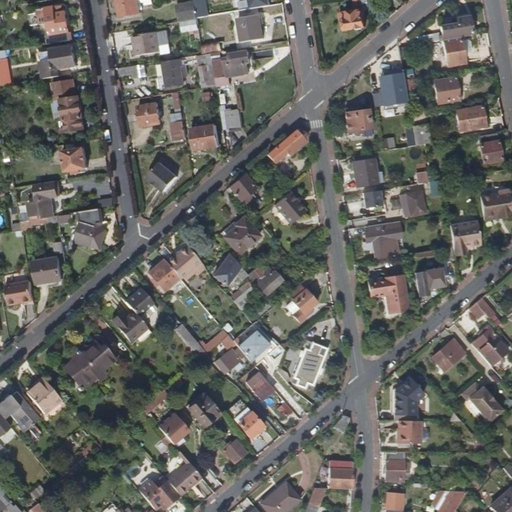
[(140,3),(154,1),(153,0),(119,0),(122,17),(142,14),(140,3)]
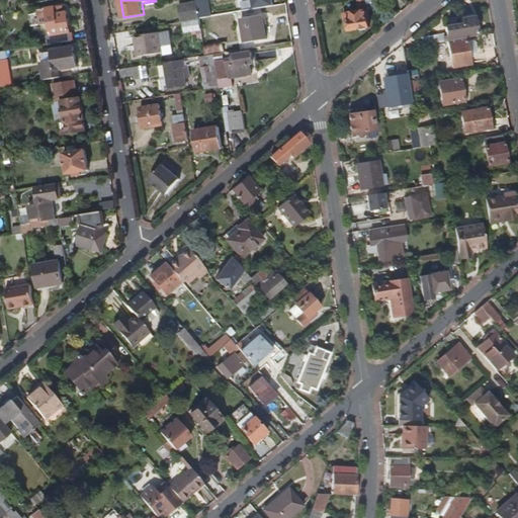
[(363,0),(354,0),(355,9),(365,8),(363,0)]
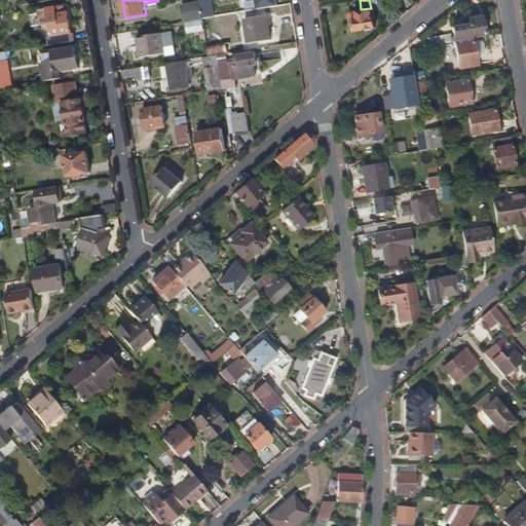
[(203,20),(200,2),(183,5),(186,23),(188,23),(203,20)]
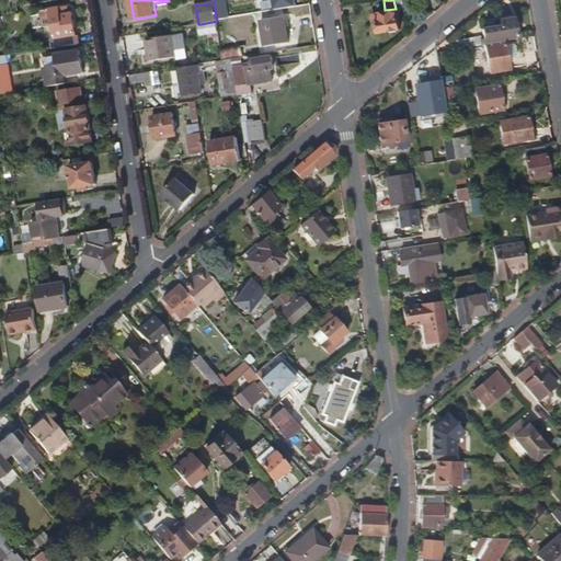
[(79,45),(73,15),(69,16),(67,16),(66,9),(43,13),(46,29),(55,26),(58,41),(53,41),(54,48),(79,45)]
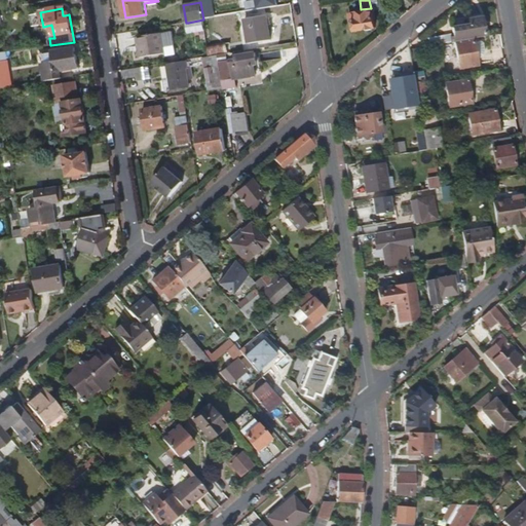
[(374,28),(371,11),(348,14),(349,23),(352,22),(354,31),(374,28)]
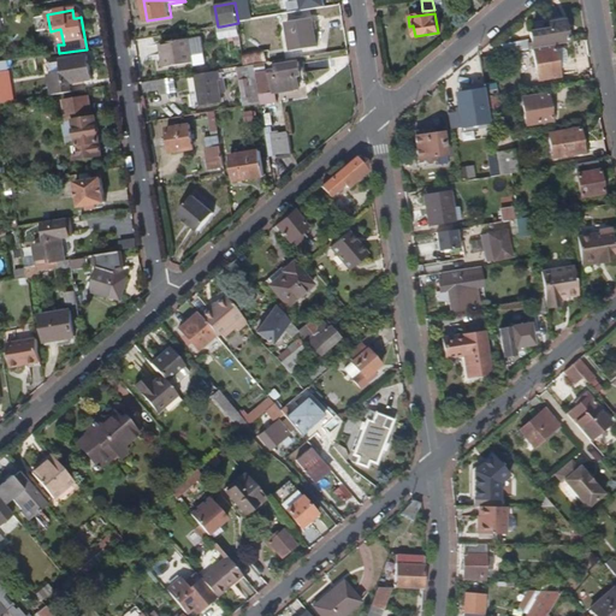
[(490,47),(491,54),(531,48),(551,45),(566,42),(570,41),(569,29),(563,29),(562,17),(545,19),(546,30),(526,33),(527,43),(515,46),(515,43),(490,47)]
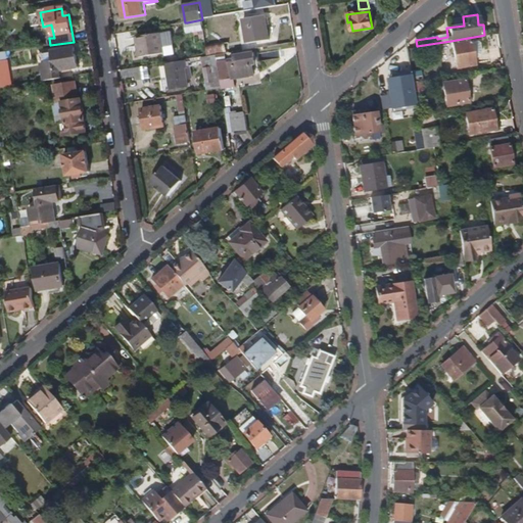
[(246,43),(268,40),(264,15),(242,18),(246,43)]
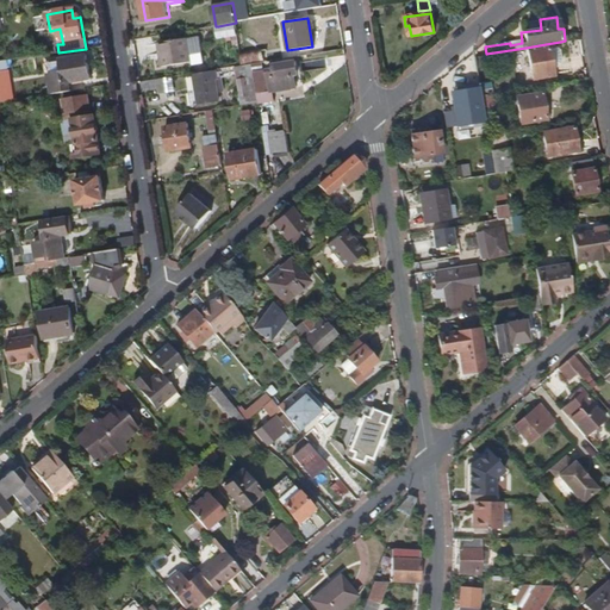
[(238,35),(236,23),(218,26),(221,38),(238,35)]
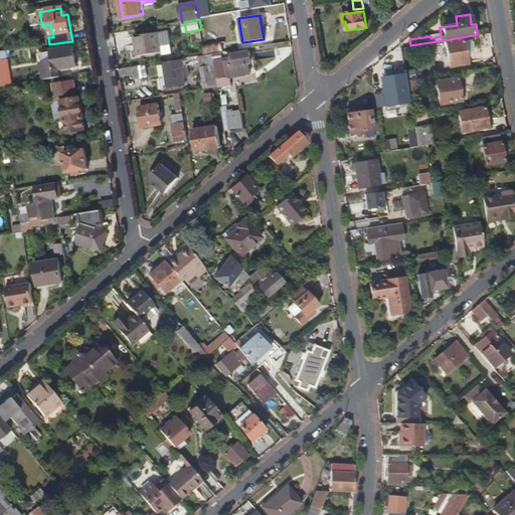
[(163,52),(159,32),(135,37),(139,57),(163,52)]
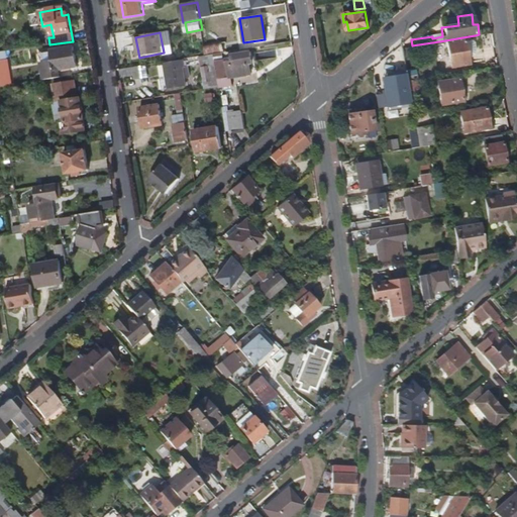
[(462,37),(445,40),(448,66),(467,64),(466,55),(463,40),(462,37)]
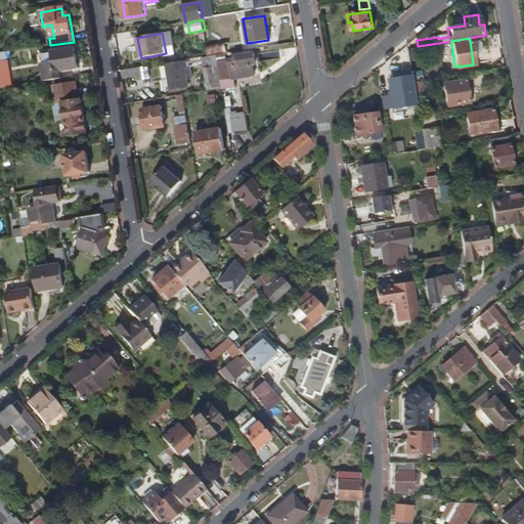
[(476,41),(470,41),(472,55),(478,54),(480,52),(479,43),(476,41)]
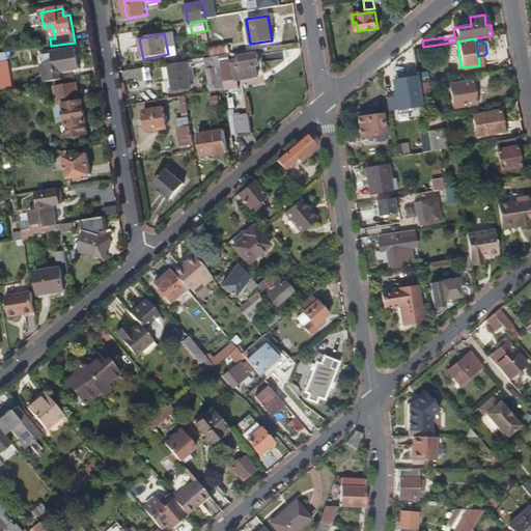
[(81,70),(77,49),(52,53),(54,63),(44,65),(46,76),(62,73),(81,70)]
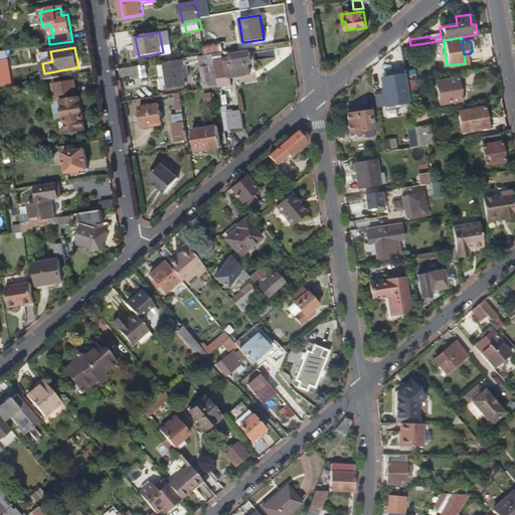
[(249,72),(248,62),(250,62),(248,48),(230,51),(232,65),(227,65),(229,76),(249,72)]
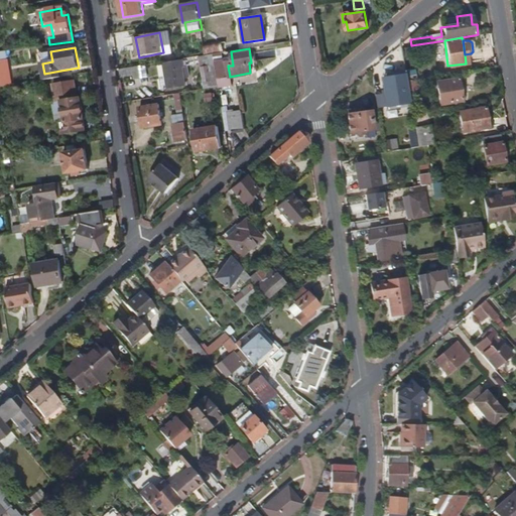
[(226,78),(222,52),(215,54),(219,79),(226,78)]
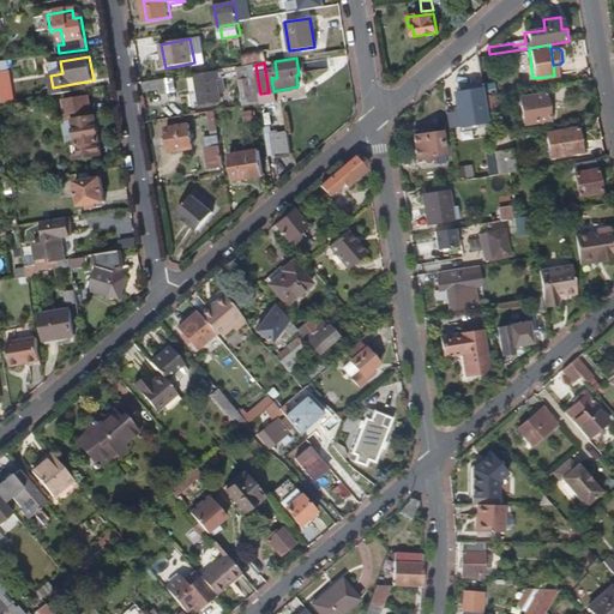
[(256,104),(248,66),(246,66),(239,67),(246,106),(256,104)]
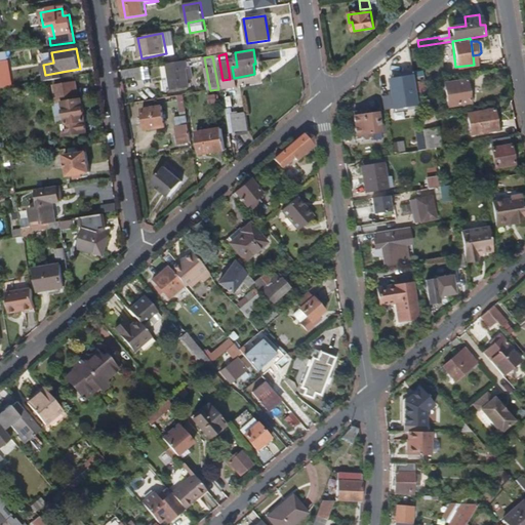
[(12,87),(9,63),(0,64),(0,86),(0,88),(12,87)]
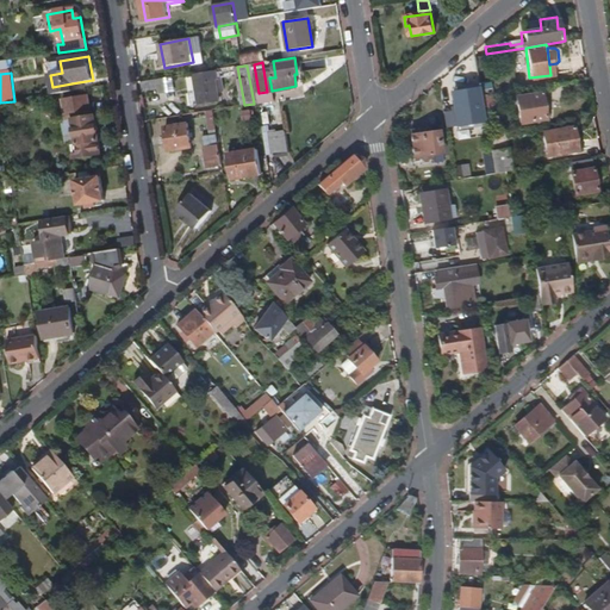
[(225,88),(224,80),(219,80),(218,73),(197,76),(197,78),(201,104),(221,101),(218,89),(225,88)]
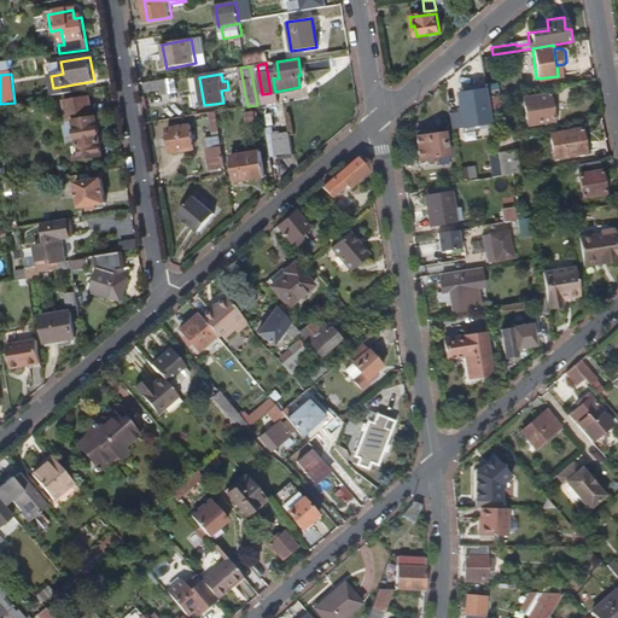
[(204,105),(199,79),(190,80),(193,106),(204,105)]
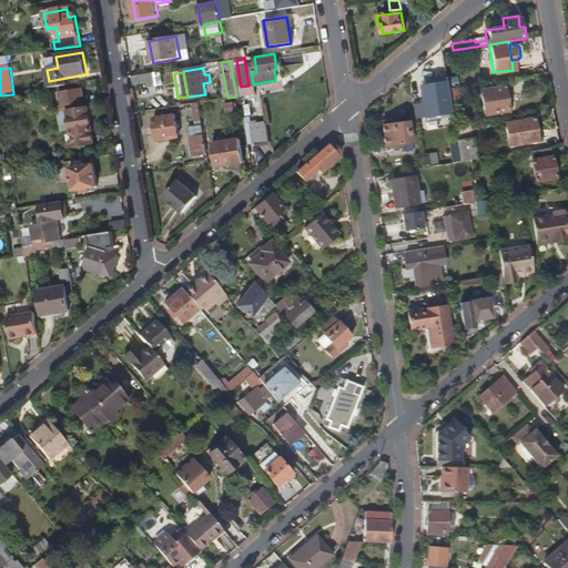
[(150,89),(148,74),(133,77),(135,87),(143,84),(143,90),(150,89)]
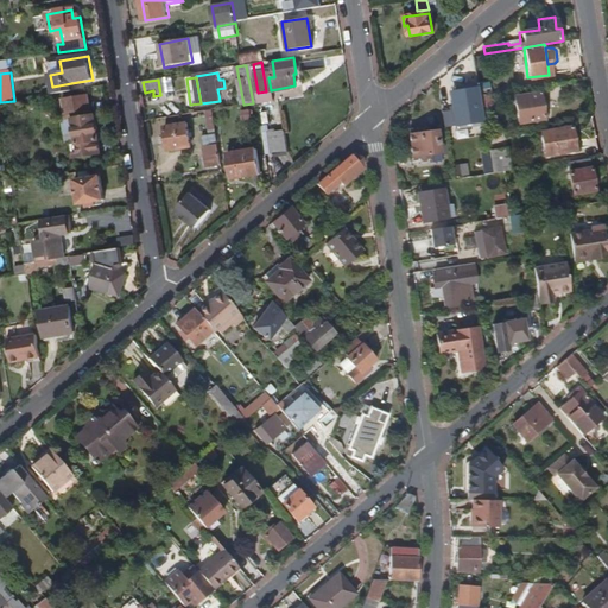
[(492,80),(480,81),(482,93),(493,92),(494,92),(492,80)]
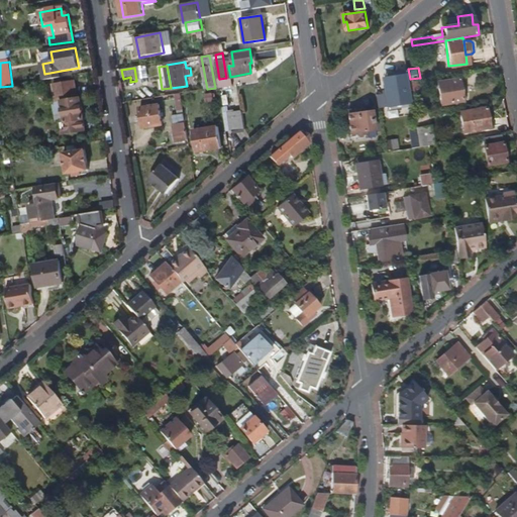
[(62,78),(61,71),(44,74),(45,80),(62,78)]
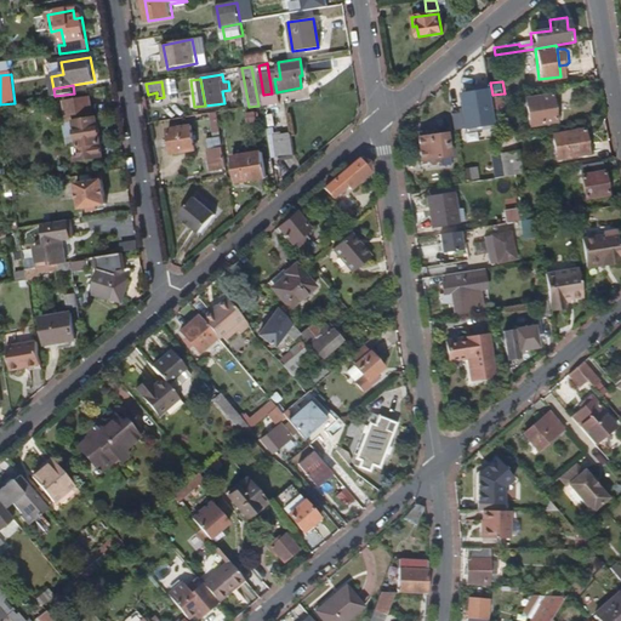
[(490,87),(460,90),(463,127),(494,125),(490,87)]
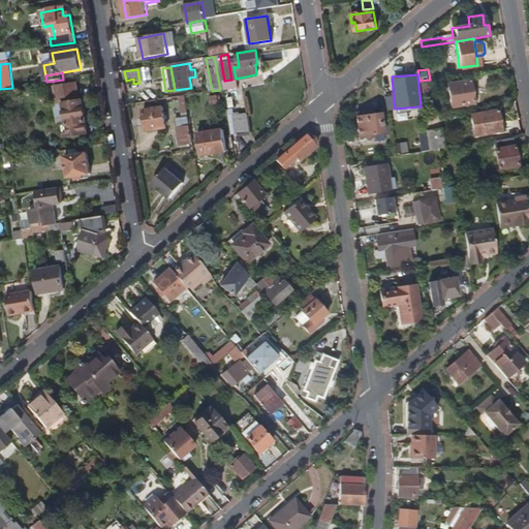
[(448,82),(452,106),(473,103),(470,79),(448,82)]
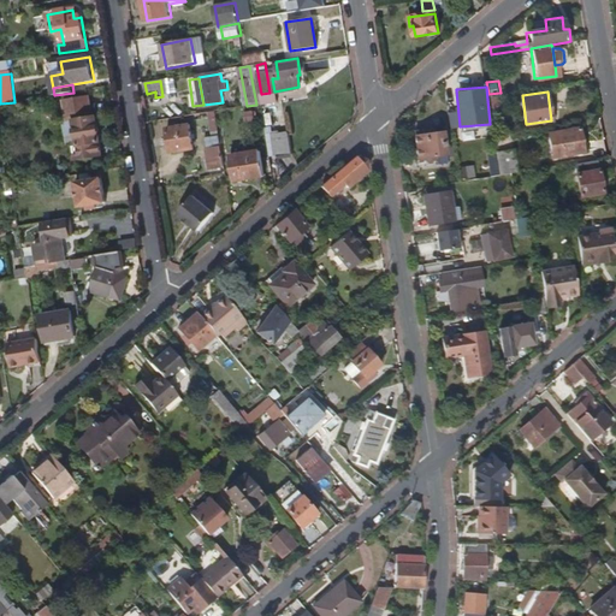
[(499,100),(499,93),(489,94),(492,117),(501,116),(498,104),(492,104),(492,101),(499,100)]
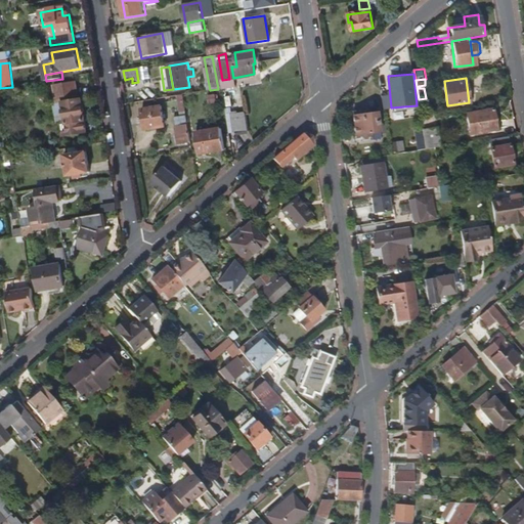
[(80,100),(77,83),(54,86),(59,114),(64,114),(67,125),(62,125),(64,137),(87,133),(85,122),(86,121),(83,99),(80,100)]
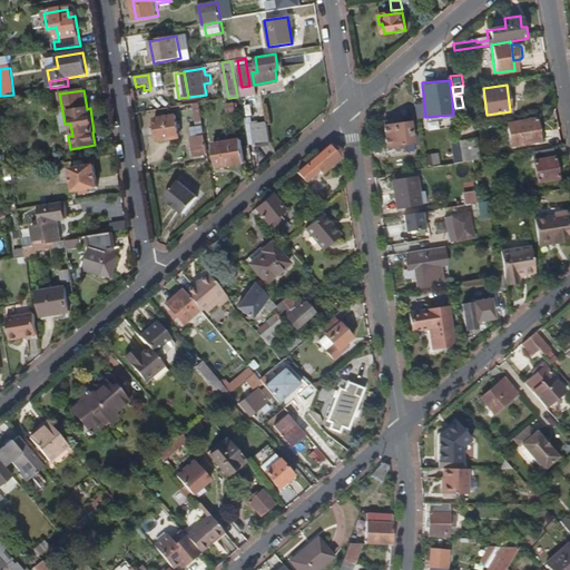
[(239,111),(238,104),(227,105),(228,112),(239,111)]
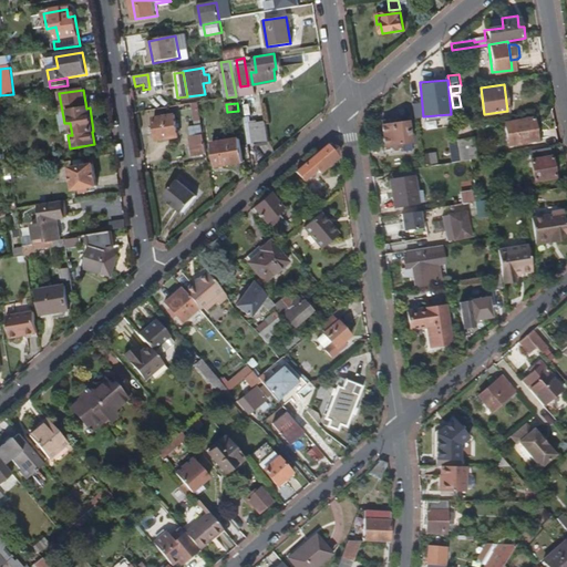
[(179,137),(176,115),(155,119),(158,141),(179,137)]
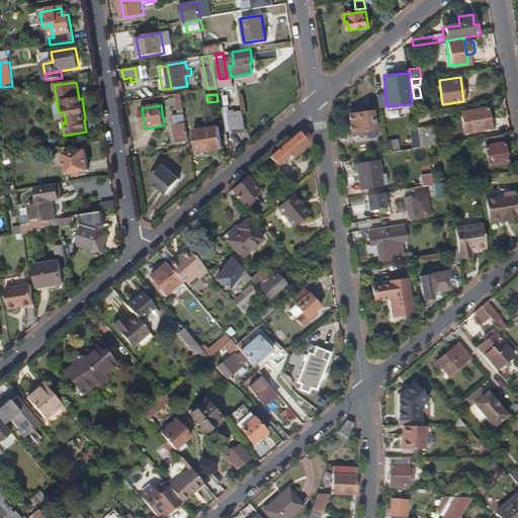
[(490,127),(486,106),(459,110),(463,132),(490,127)]
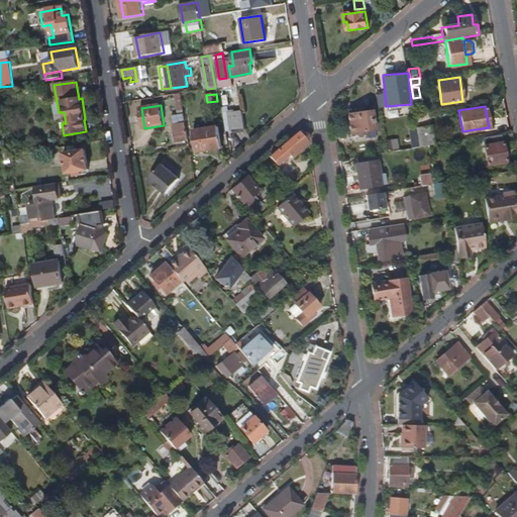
[(371,111),(347,114),(349,135),(354,134),(354,137),(364,135),(364,131),(366,130),(366,137),(374,135),(373,129),(371,111)]
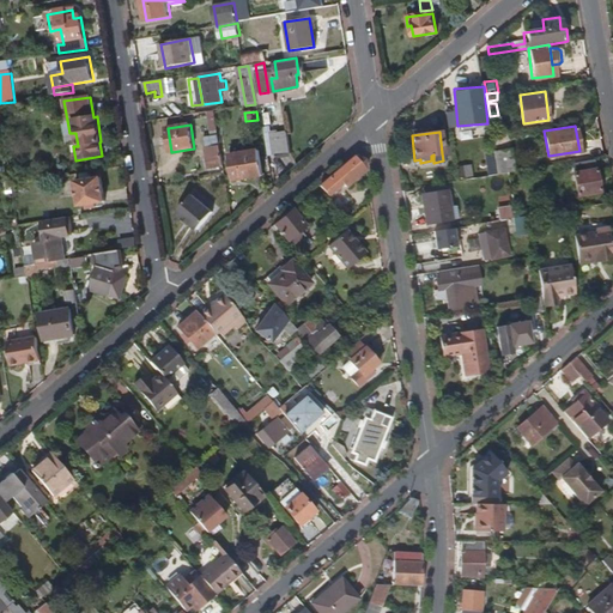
[(292,156),(289,134),(273,137),(277,158),(292,156)]
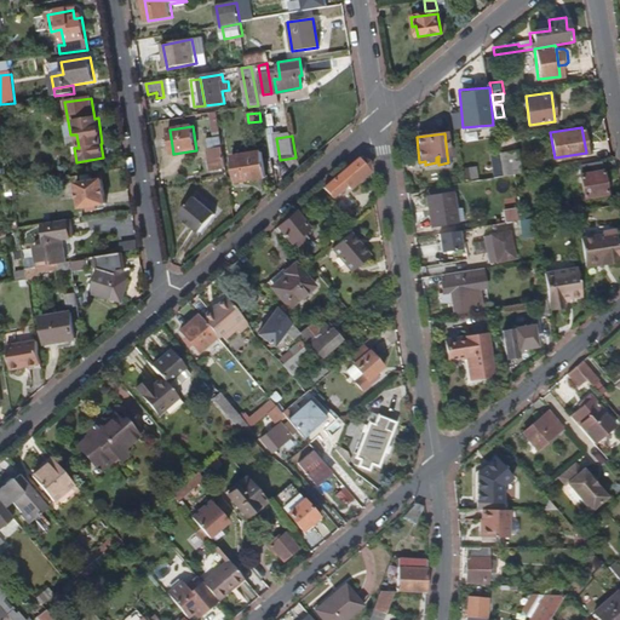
[(224,148),(223,137),(207,139),(210,149),(224,148)]
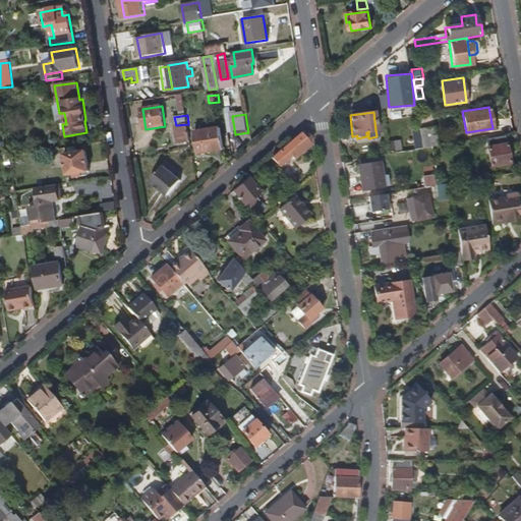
[(191,141),(188,124),(176,125),(178,143),(191,141)]
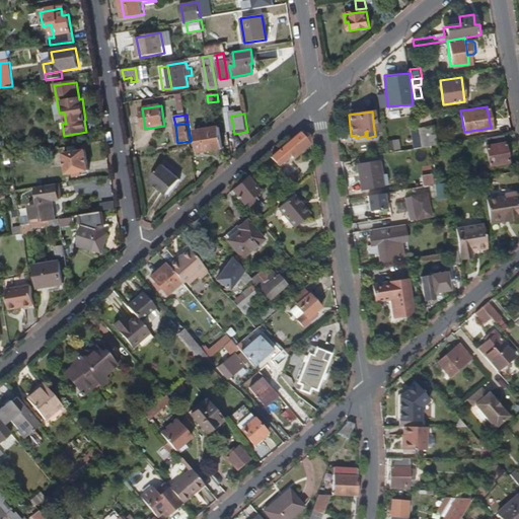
[(430,144),(433,143),(430,124),(414,127),(418,146),(430,144)]
